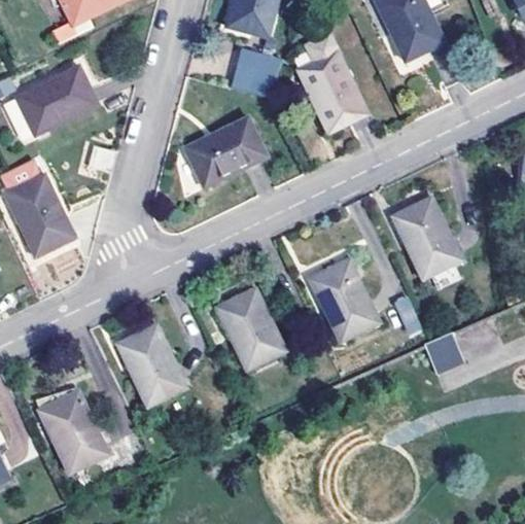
[(125,0),(60,0),(73,26),(125,0)]
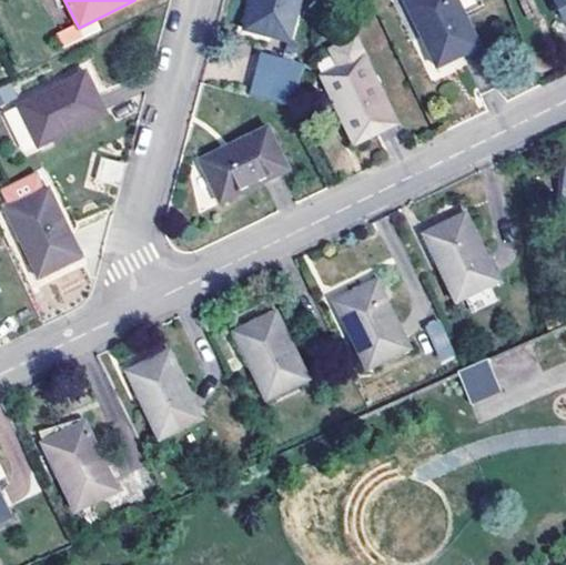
[(287,43),(297,0),(250,0),(242,31),(287,43)]
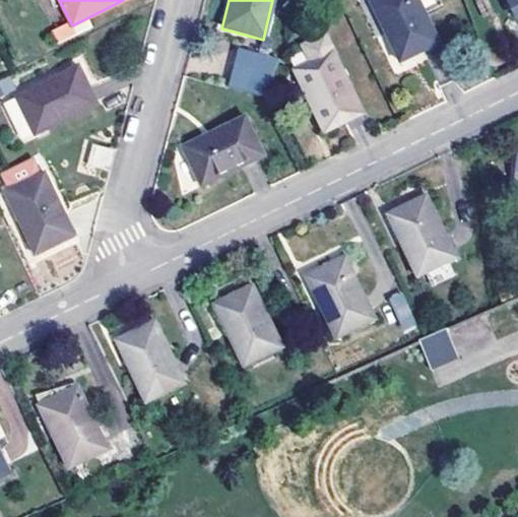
[(438,42),(416,0),(368,0),(397,61),(438,42)]
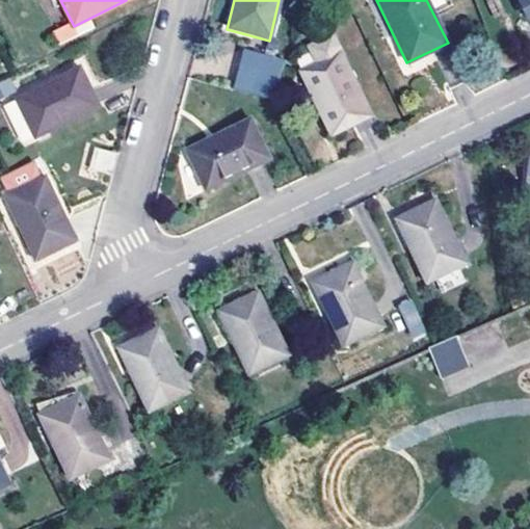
[(529,0),(517,0),(527,22),(529,20),(529,0)]
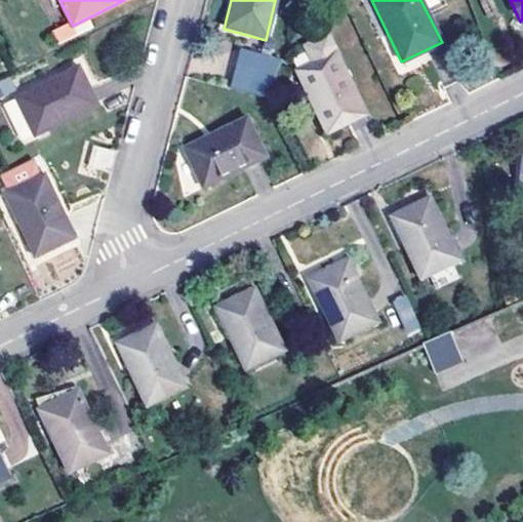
[(86,22),(51,34),(55,45),(90,33),(86,22)]
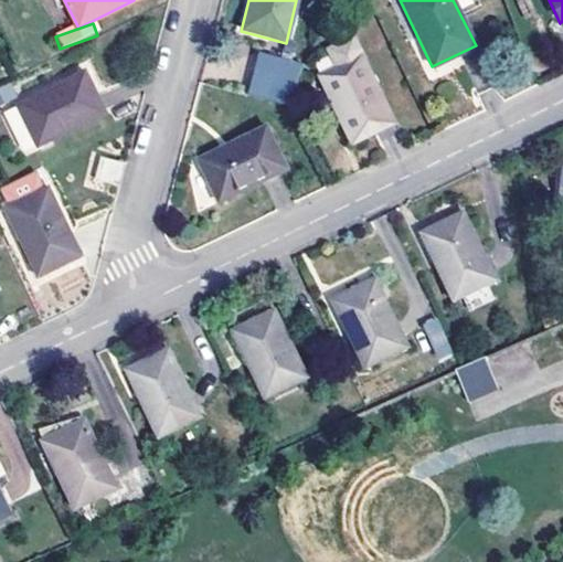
[(392,125),(352,39),(327,50),(333,67),(317,75),(324,88),(333,109),(350,145),(392,125)]
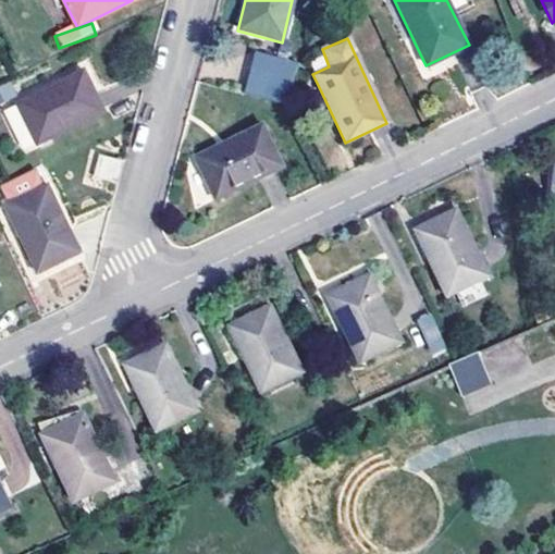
[(244,94),(282,103),(299,62),(255,50),(244,94)]
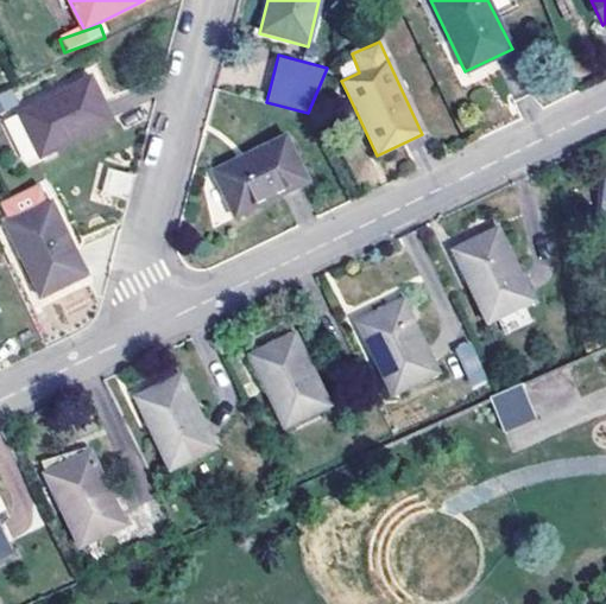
[(114,120),(92,75),(18,110),(39,158),(114,120)]
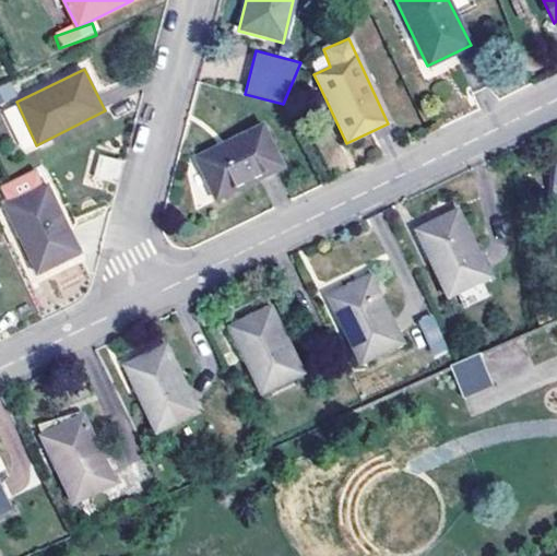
[(330,108),(320,87),(310,93),(321,113),(330,108)]
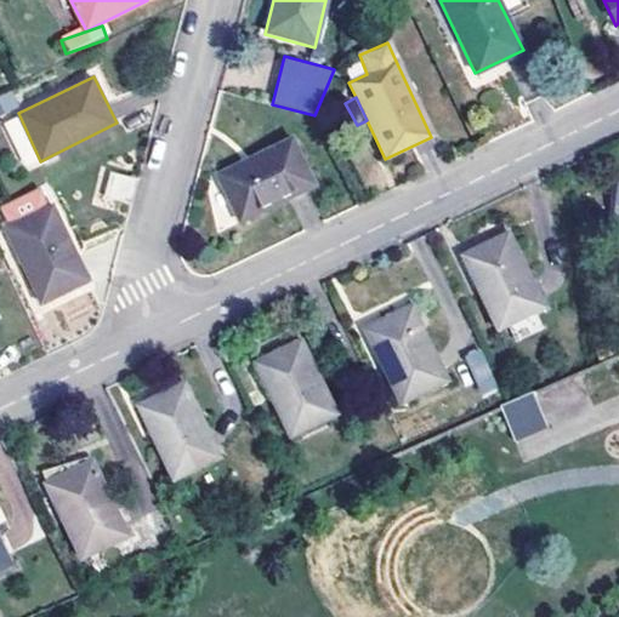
[(15,119),(1,125),(24,175),(38,169),(15,119)]
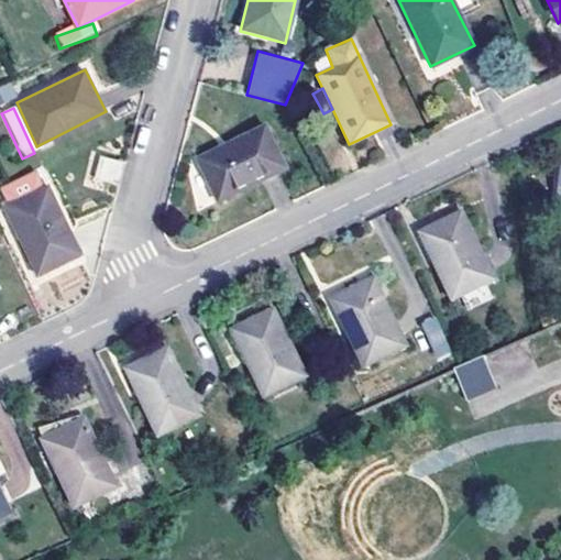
[(283,171),(263,128),(195,160),(216,202),(283,171)]
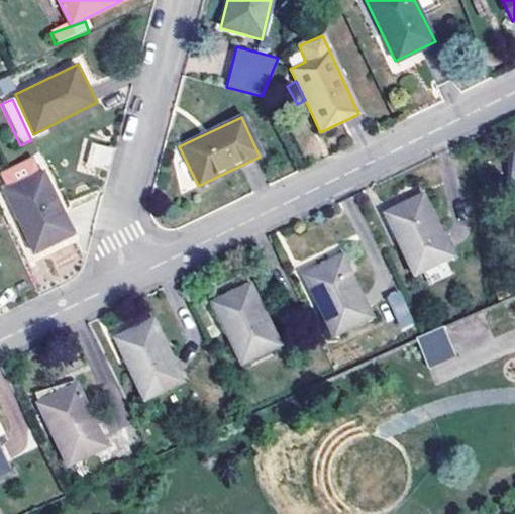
[(88,166),(109,171),(113,155),(93,148),(88,166)]
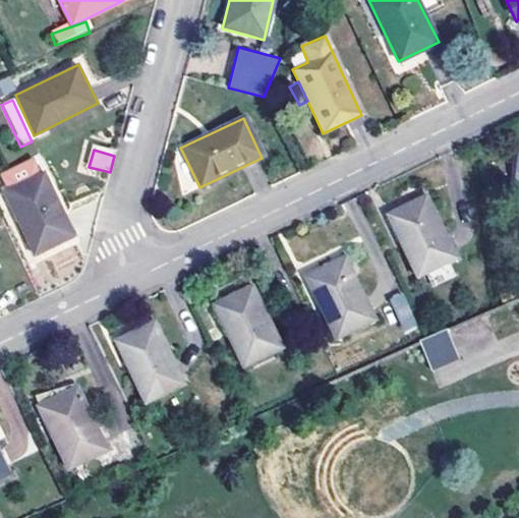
[(33,159),(0,175),(1,179),(35,163),(33,159)]
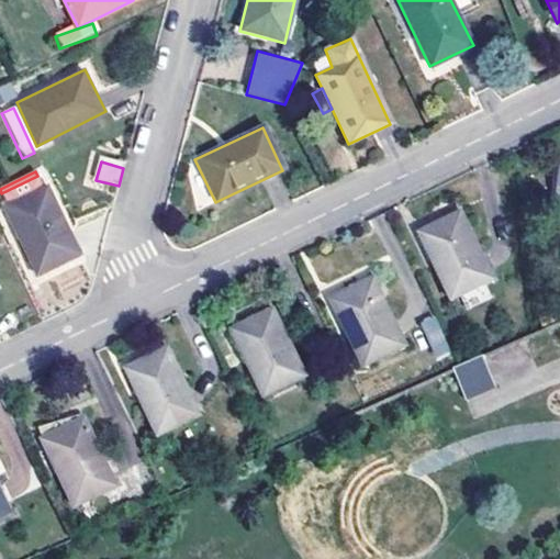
[(80,254),(47,186),(44,188),(37,176),(1,193),(8,207),(4,208),(37,275),(80,254)]
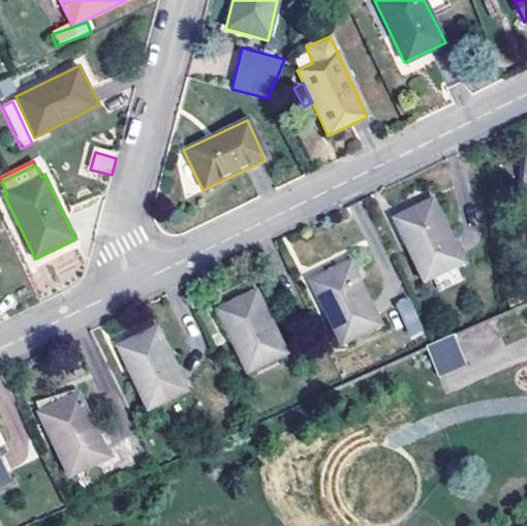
[(465,263),(435,199),(395,219),(425,282),(465,263)]
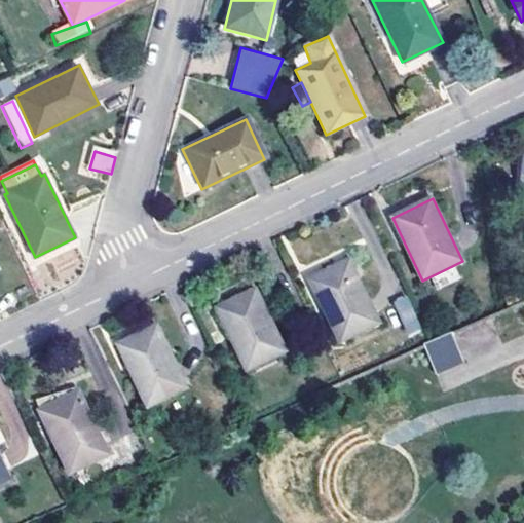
[(379,324),(348,261),(309,279),(340,342),(379,324)]
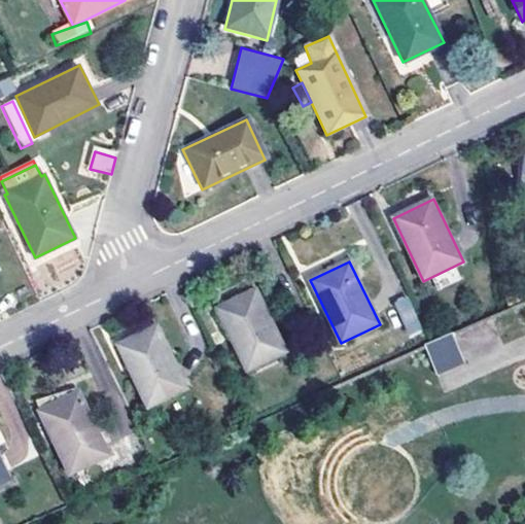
[(285,351),(255,288),(215,307),(245,370),(285,351)]
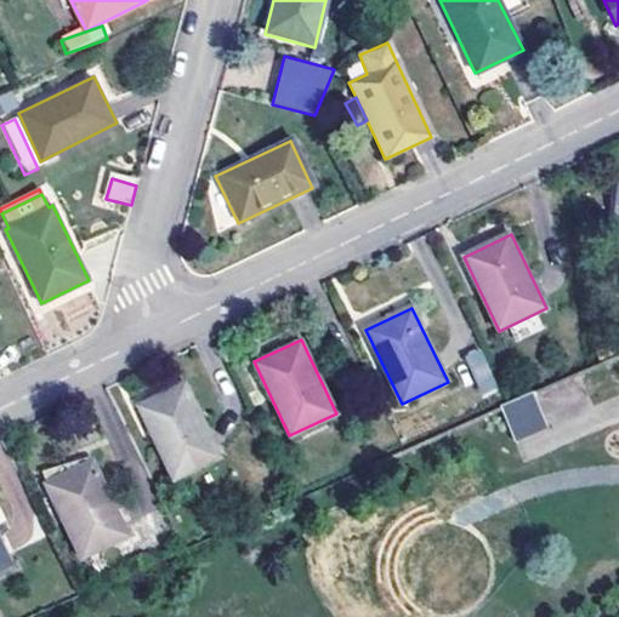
[(476,349),(460,358),(481,400),(497,393),(476,349)]
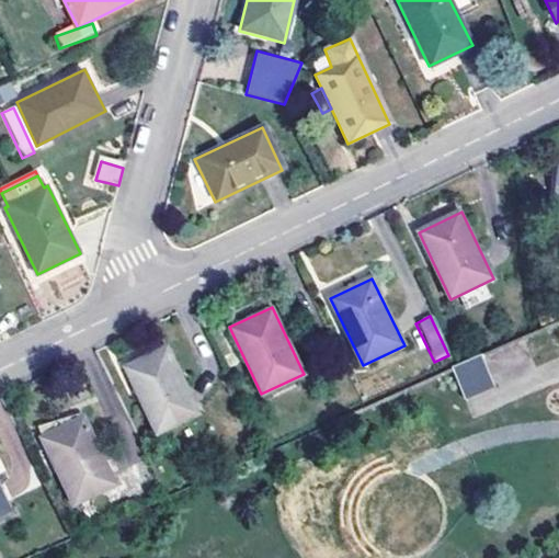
[(197,413),(166,345),(124,366),(156,434),(197,413)]
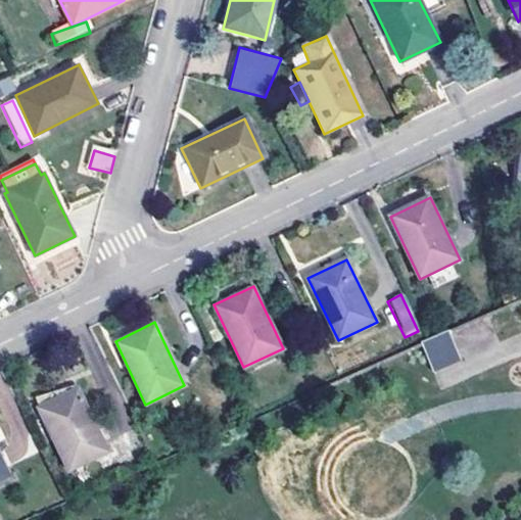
[(461,360),(450,334),(439,338),(452,364),(461,360)]
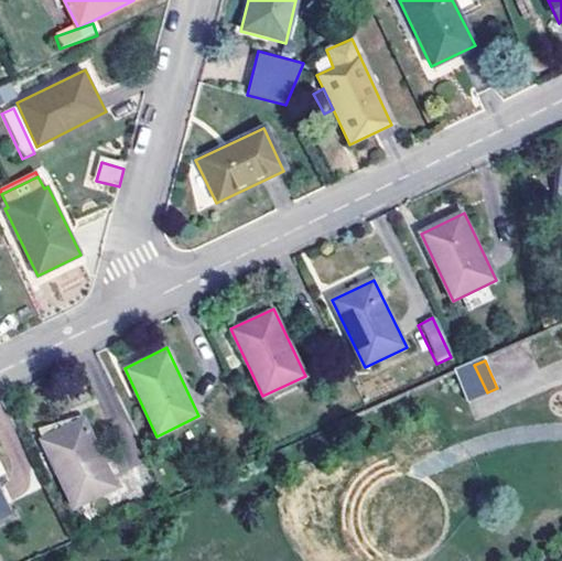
[(487,392),(474,365),(454,374),(466,401),(487,392)]
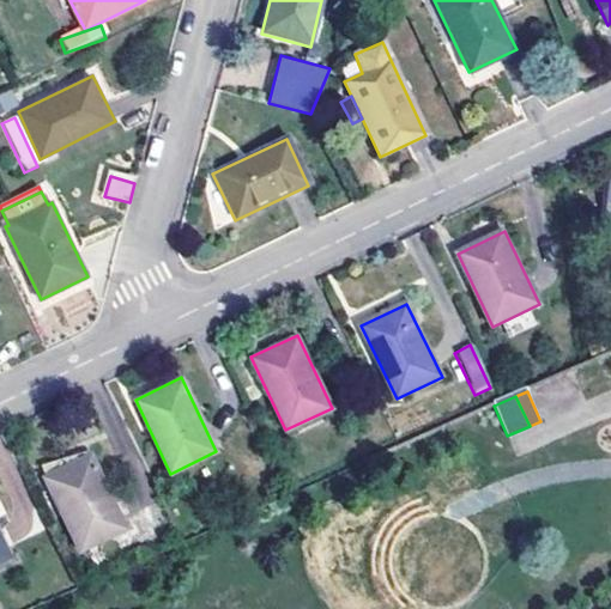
[(78,550),(125,528),(90,455),(43,477),(78,550)]
